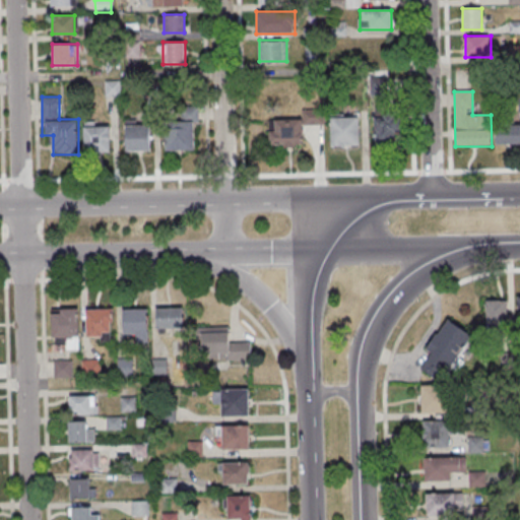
[(323,125),(323,110),(304,110),(304,125),(323,125)]
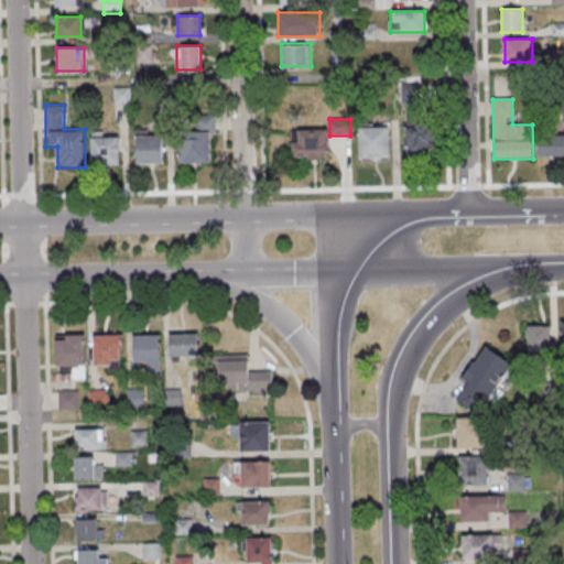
[(389,160),(389,127),(359,127),(359,160),(389,160)]
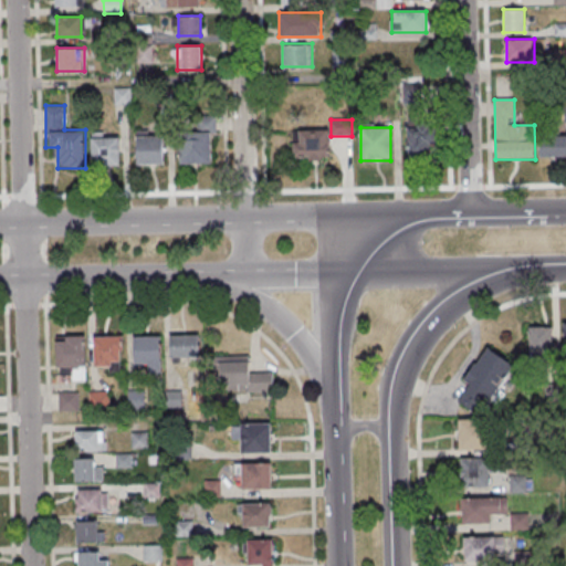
[(329,160),(329,130),(294,130),(294,160),(329,160)]
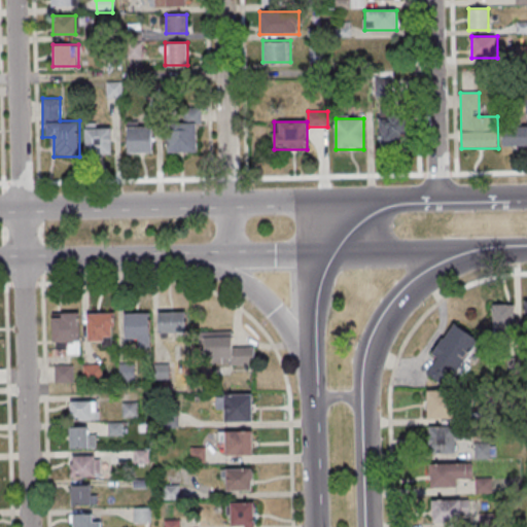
[(168,152),(197,152),(197,123),(168,123),(168,152)]
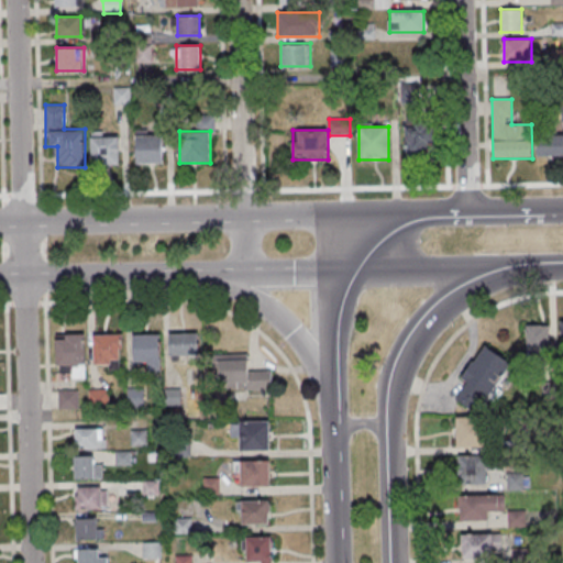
[(119,132),(92,132),(92,165),(119,165),(119,132)]
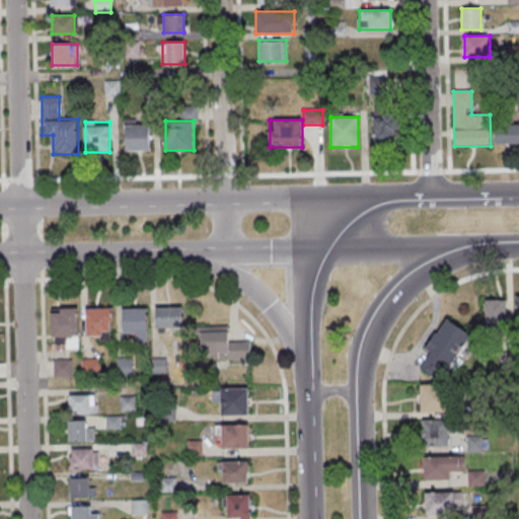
[(375,122),(375,147),(399,147),(399,122),(375,122)]
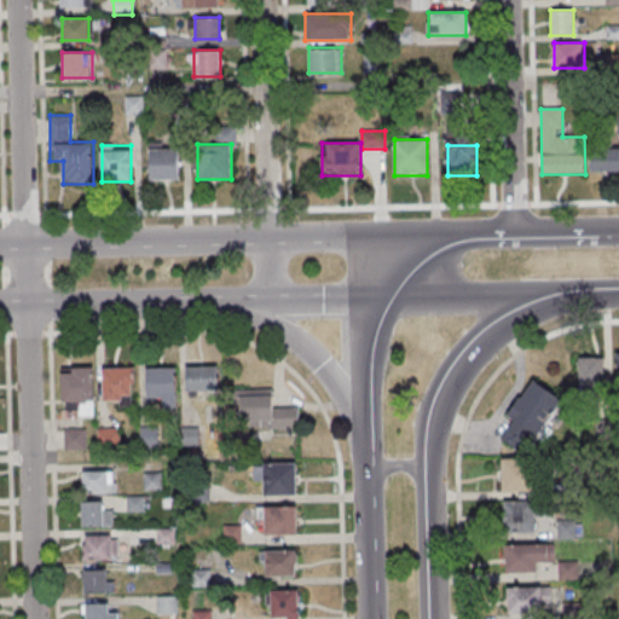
[(179,180),(179,148),(149,149),(149,180),(179,180)]
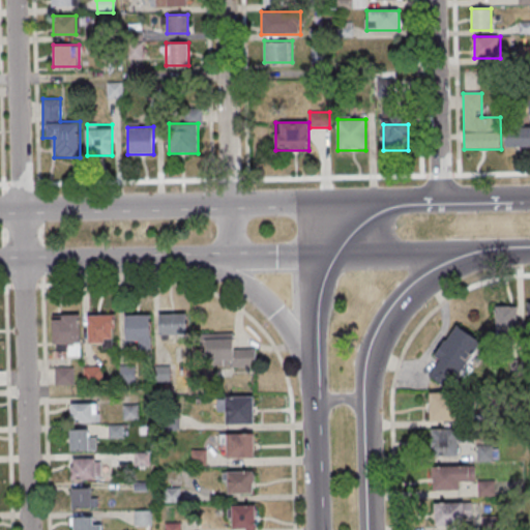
[(529,146),(529,129),(506,129),(506,146),(529,146)]
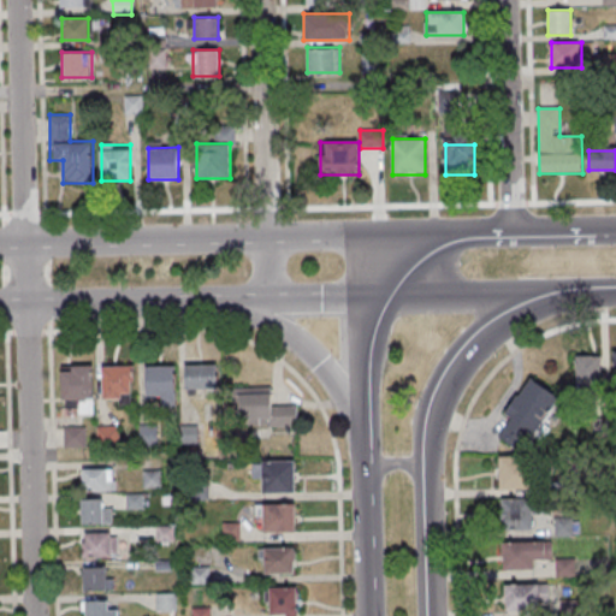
[(602,384),(602,355),(576,355),(576,384),(602,384)]
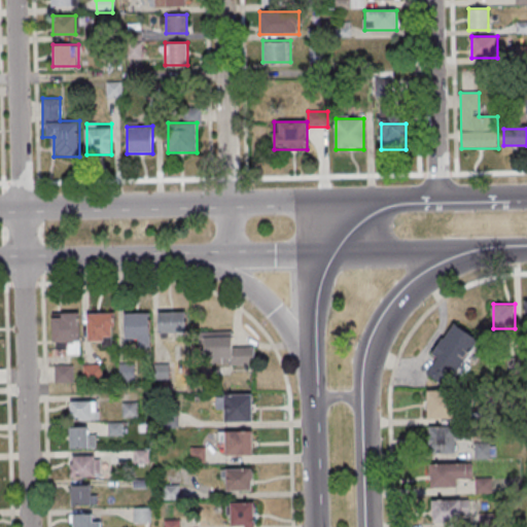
[(80,313),(53,313),(53,345),(64,345),(64,353),(80,353),(80,313)]
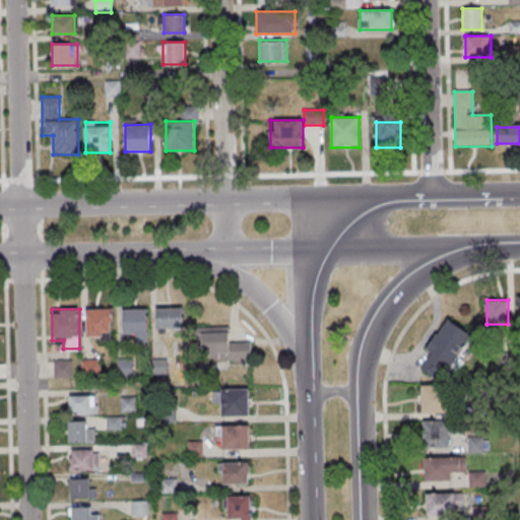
[(183,330),(183,309),(156,309),(156,330),(183,330)]
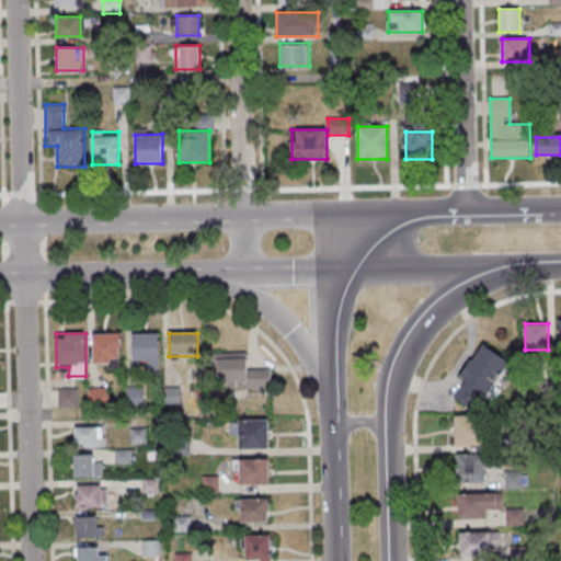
[(93,364),(122,364),(122,334),(93,334),(93,364)]
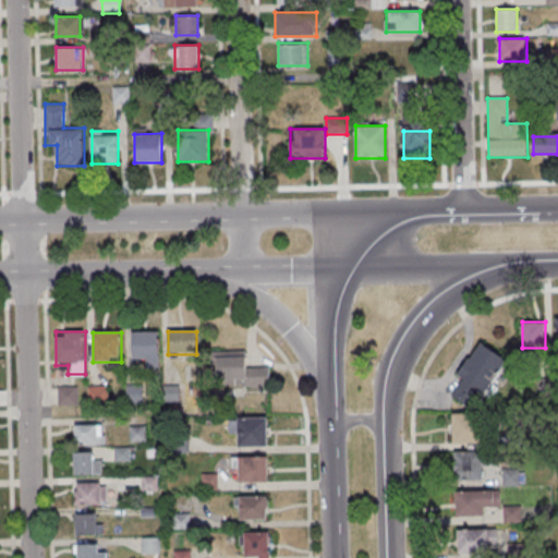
[(158,332),(131,332),(131,361),(158,361),(158,332)]
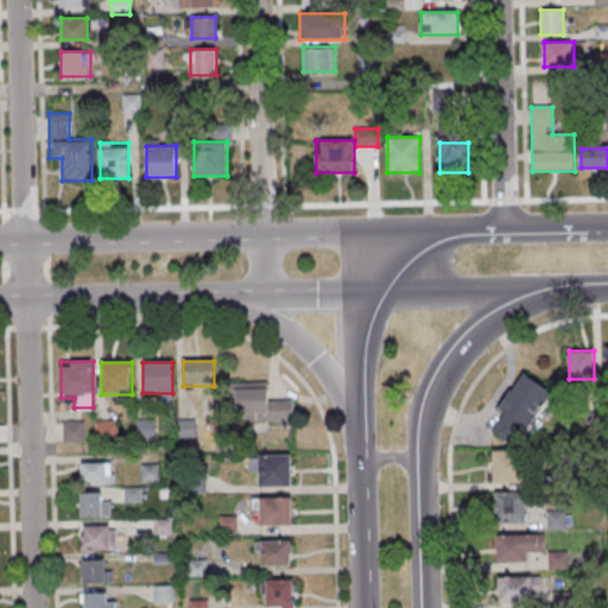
[(552,392),(523,372),(498,409),(505,413),(492,432),(515,448),(552,392)]
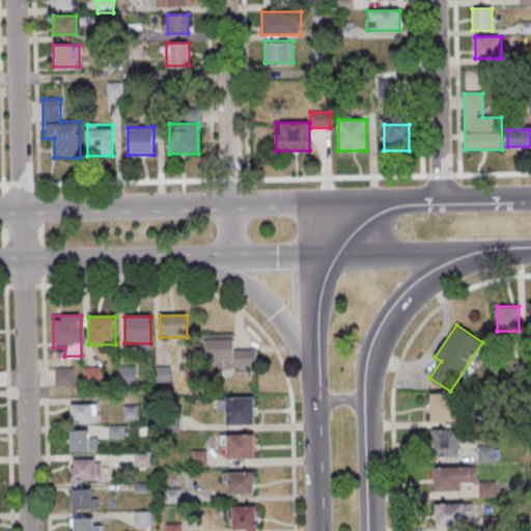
[(256,369),(256,350),(234,350),(234,336),(212,336),(212,368),(256,369)]
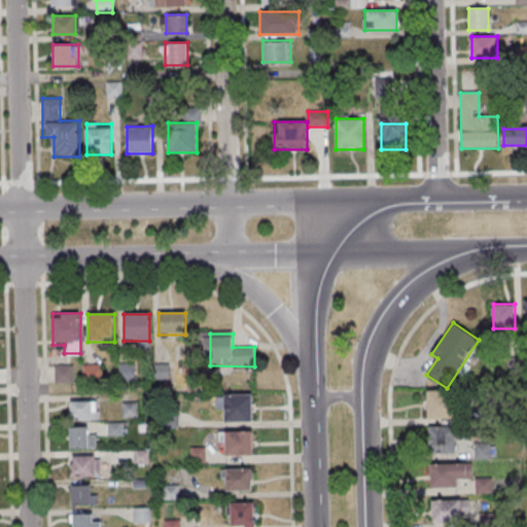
[(54,383),(73,383),(73,364),(54,364),(54,383)]
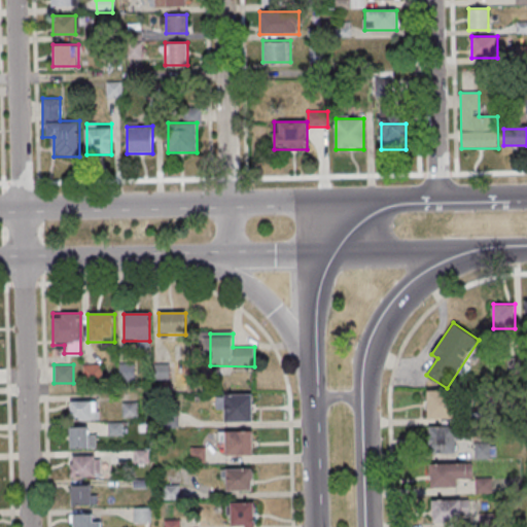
[(83,364),(83,382),(102,382),(102,364),(83,364)]
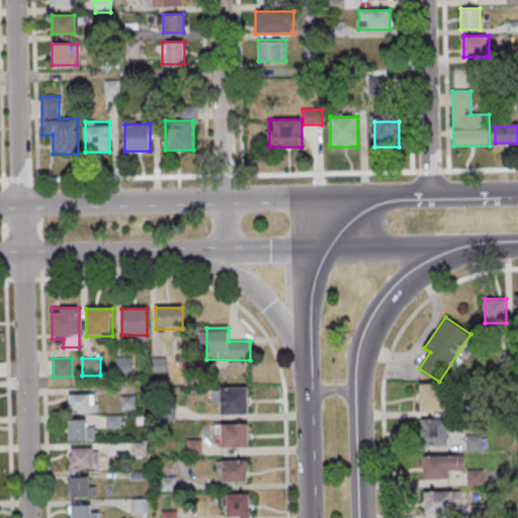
[(132,374),(131,359),(118,359),(118,374),(132,374)]
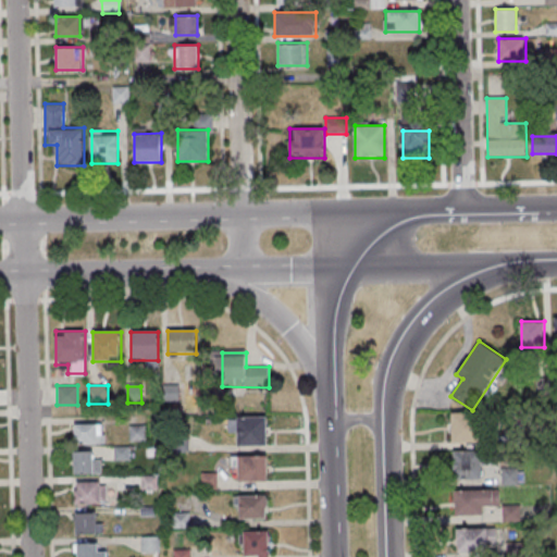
[(482,443),(482,413),(452,413),(452,443),(482,443)]
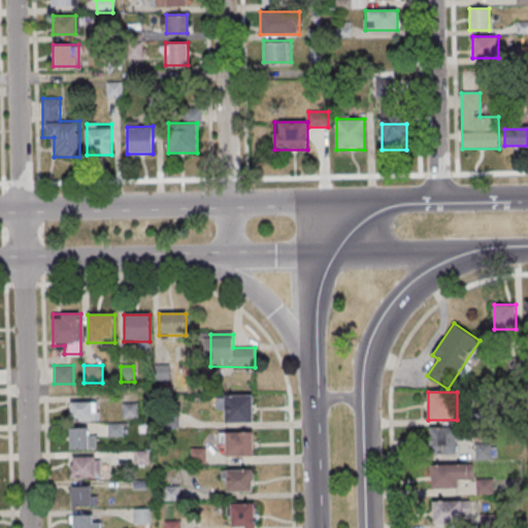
[(224,422),(254,422),(254,395),(224,395),(224,422)]
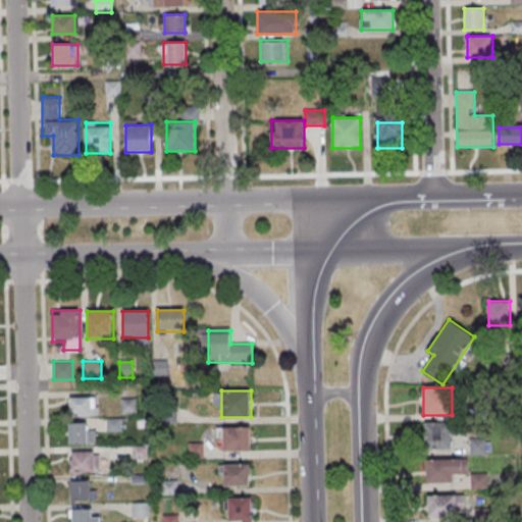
[(97,416),(97,397),(68,397),(69,416),(97,416)]
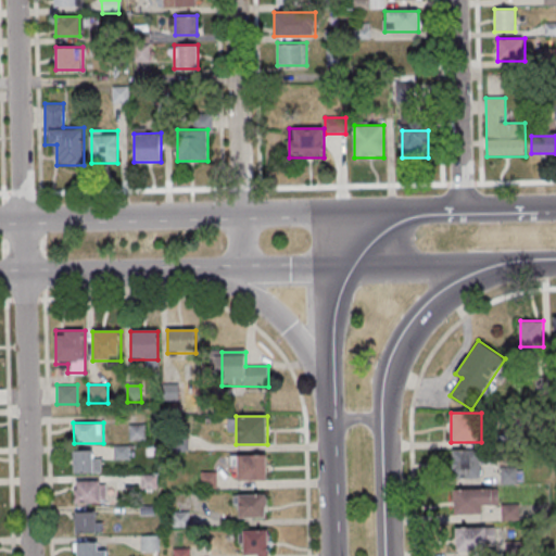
[(101,451),(74,451),(74,472),(101,472),(101,451)]
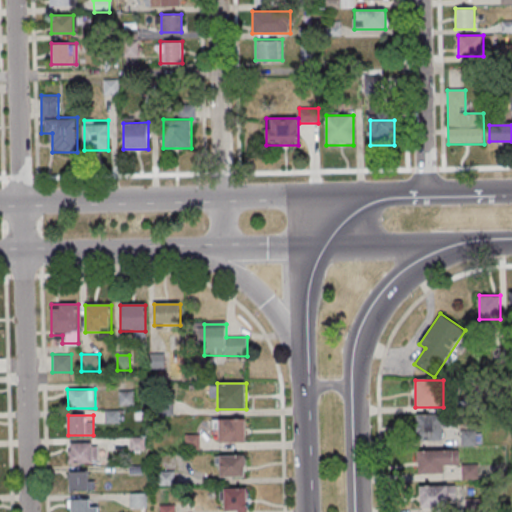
[(417,415),(417,441),(443,441),(443,415),(417,415)]
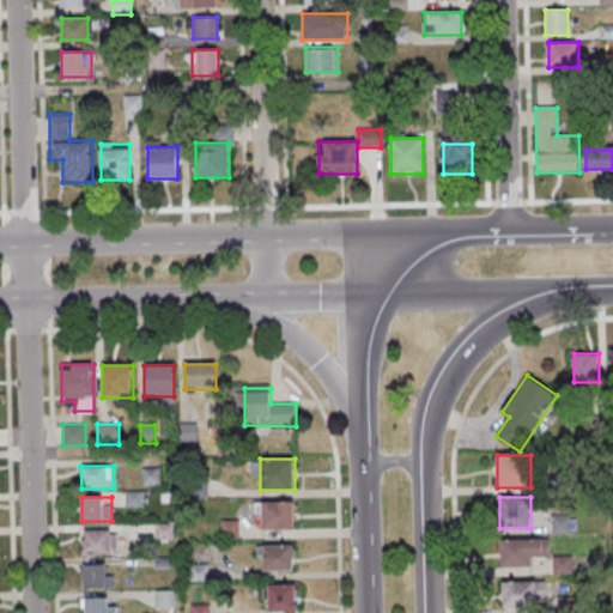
[(293,530),(293,502),(259,502),(259,530),(293,530)]
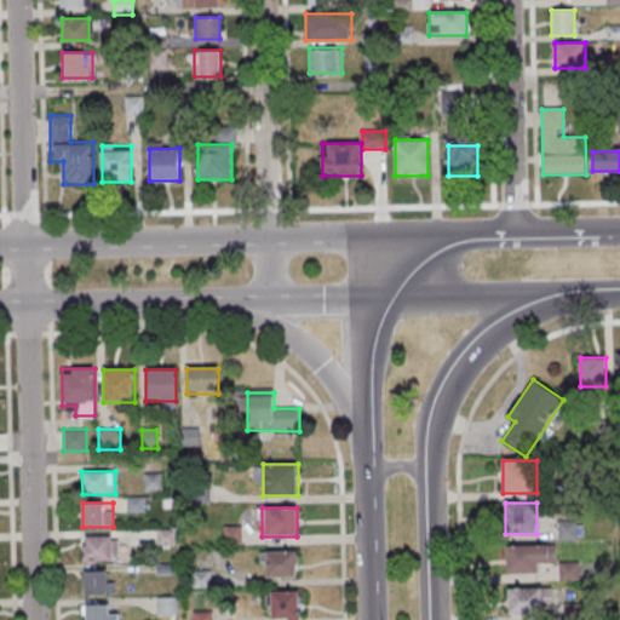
[(581,540),(581,521),(558,521),(558,540),(581,540)]
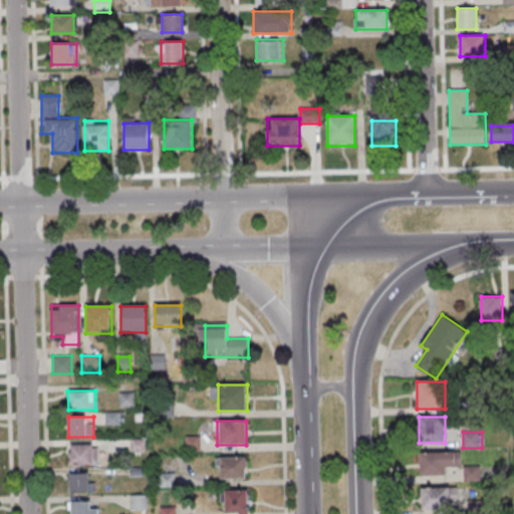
[(98,465),(98,444),(69,444),(69,465),(98,465)]
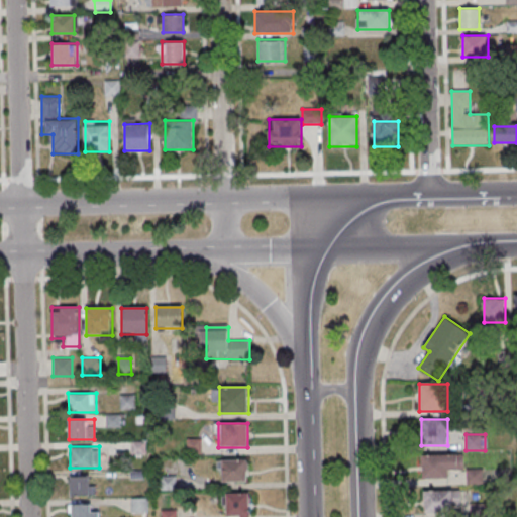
[(448,470),(460,470),(460,455),(421,455),(421,479),(448,479),(448,470)]
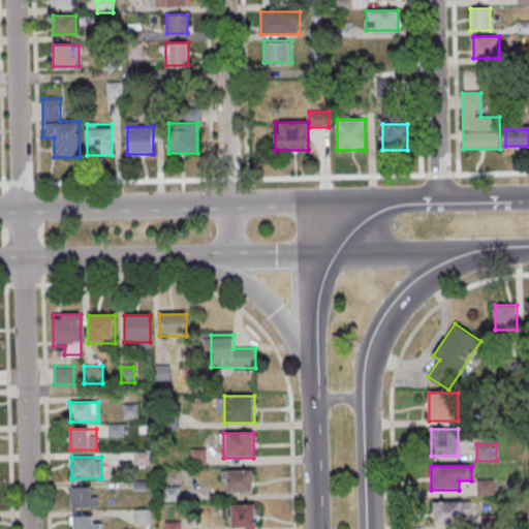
[(226,492),(254,492),(254,469),(226,469),(226,492)]
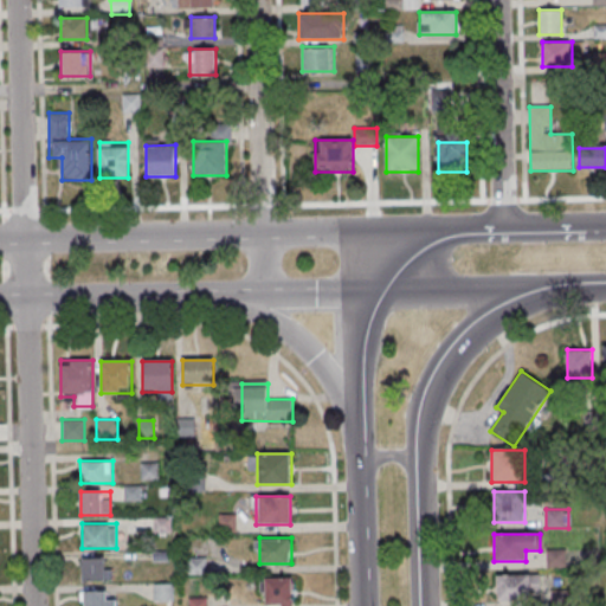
[(567,567),(565,550),(546,552),(548,569),(567,567)]
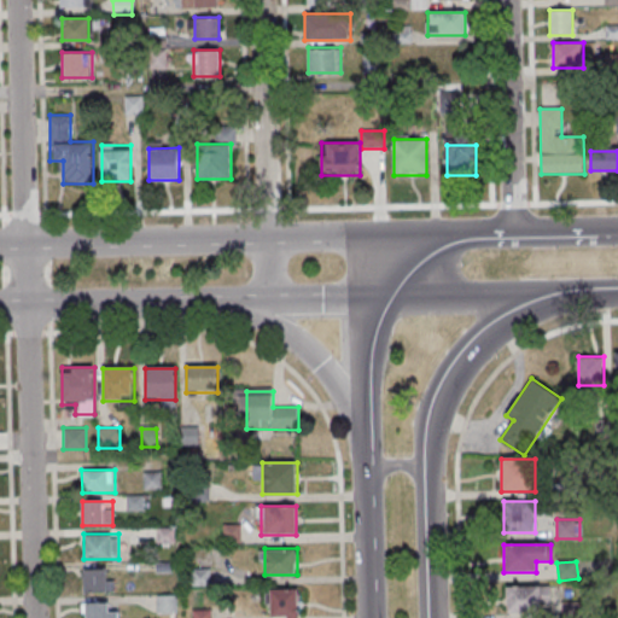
[(110,593),(110,569),(82,569),(82,593),(110,593)]
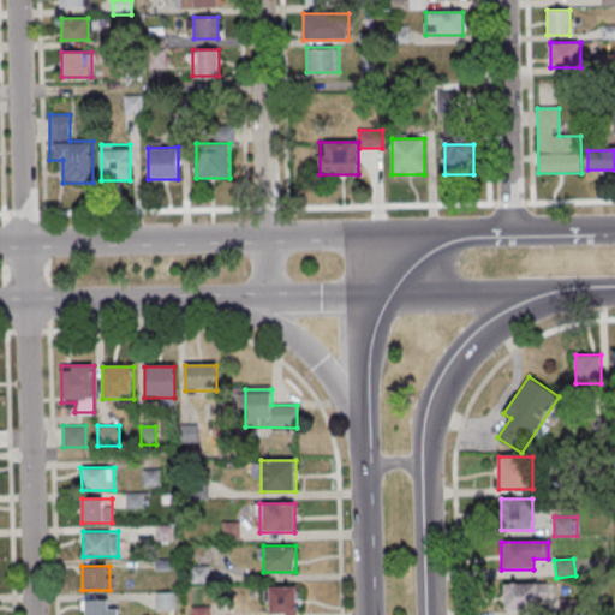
[(192,581),(208,581),(208,567),(192,567),(192,581)]
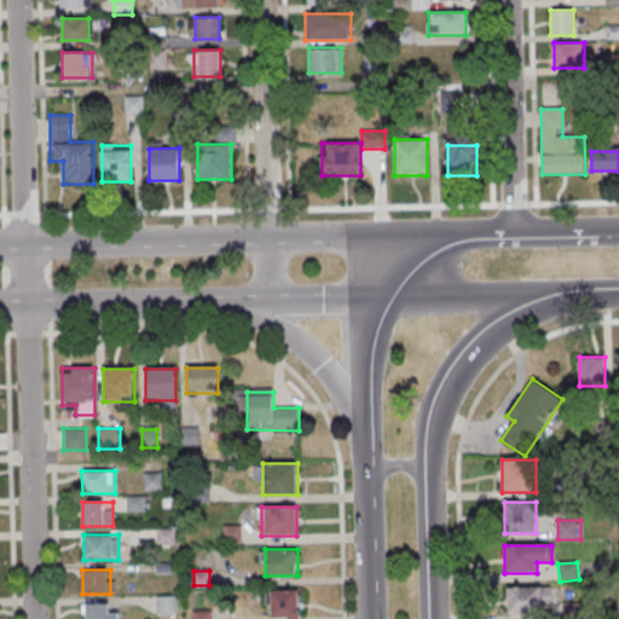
[(507,588),(507,615),(545,615),(545,588),(507,588)]
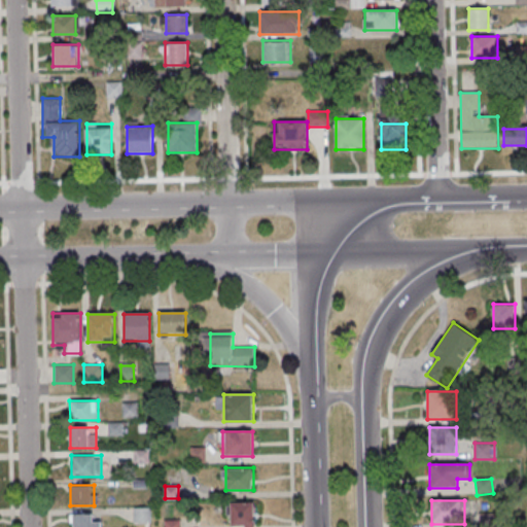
[(254,526),(254,502),(231,502),(231,524),(243,524),(243,526),(254,526)]
